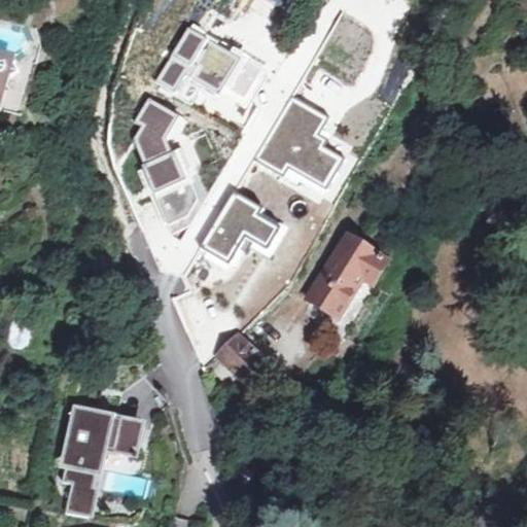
[(242,58),(187,26),(155,80),(176,93),(185,76),(219,96),(242,58)]
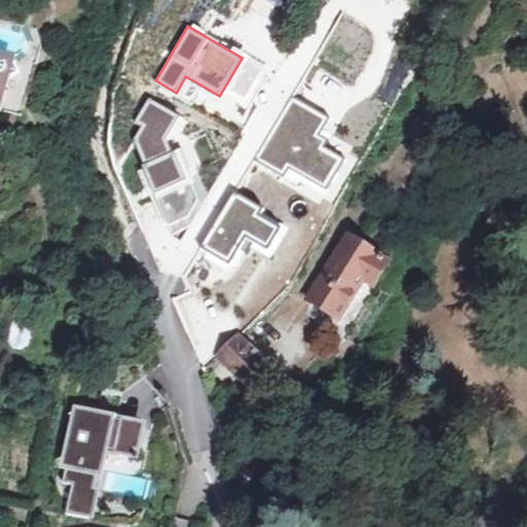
[(0,108),(23,115),(39,65),(28,61),(0,50),(0,108)]
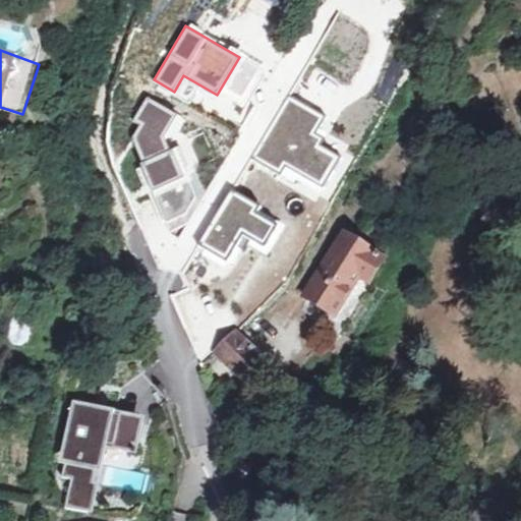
[(327,115),(288,93),(250,158),(280,175),(285,166),(323,188),(342,156),(322,145),(326,138),(315,132),(327,115)]
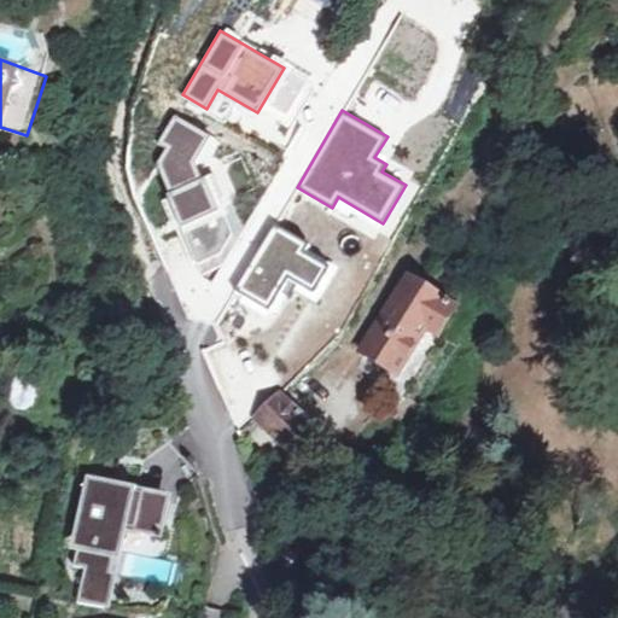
[(209,134),(174,115),(157,144),(165,149),(156,163),(197,266),(221,256),(228,239),(204,176),(200,178),(193,162),(209,134)]
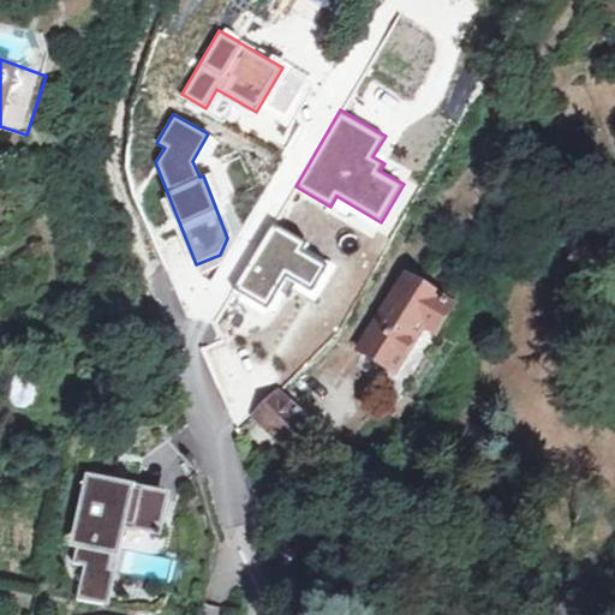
[(306,242),(273,221),(232,288),(266,309),(286,275),(311,291),(327,264),(302,249),(306,242)]
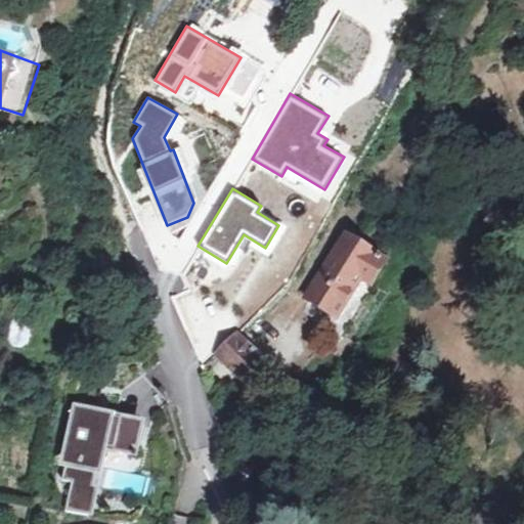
[(388,262),(346,236),(308,302),(341,322),(345,313),(364,284),(372,288),(388,262)]
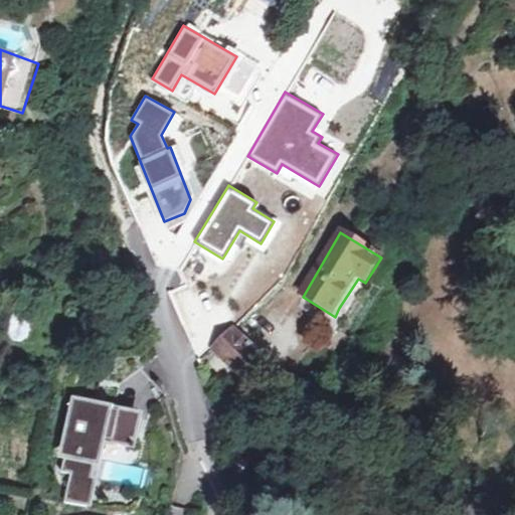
[(8,317),(11,342),(32,339),(28,314),(8,317)]
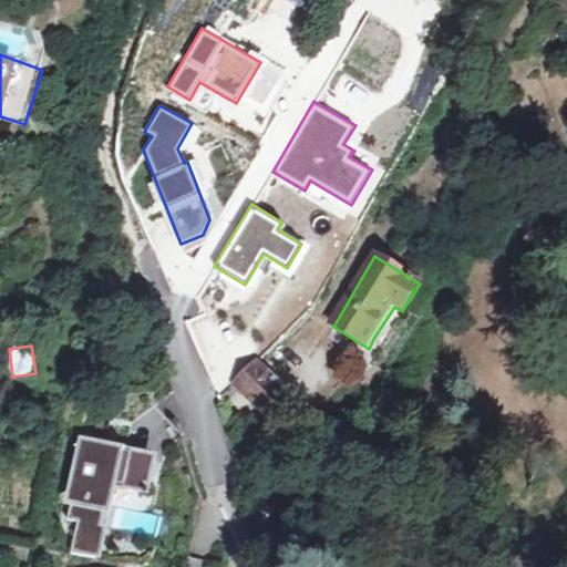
[(261,363),(236,388),(261,413),(285,390),(261,363)]
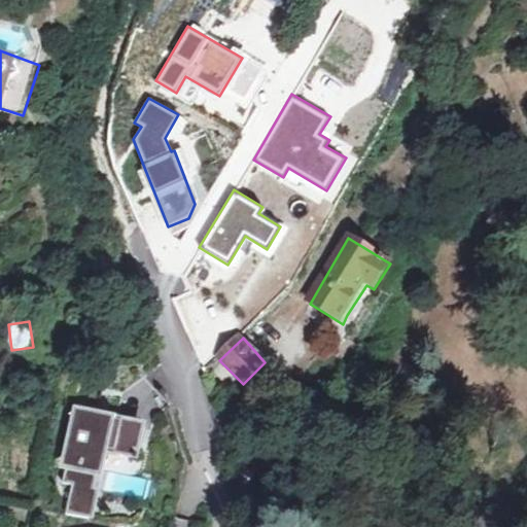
[(143,427),(78,414),(65,482),(78,484),(72,515),(96,519),(109,453),(137,458),(143,427)]
